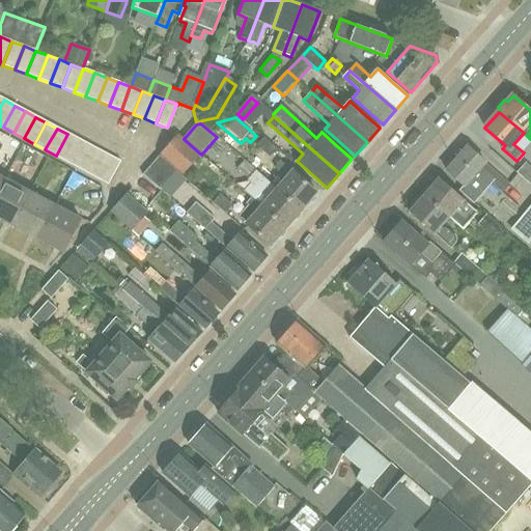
[(67,134),(56,156),(66,161),(78,140),(67,134)]
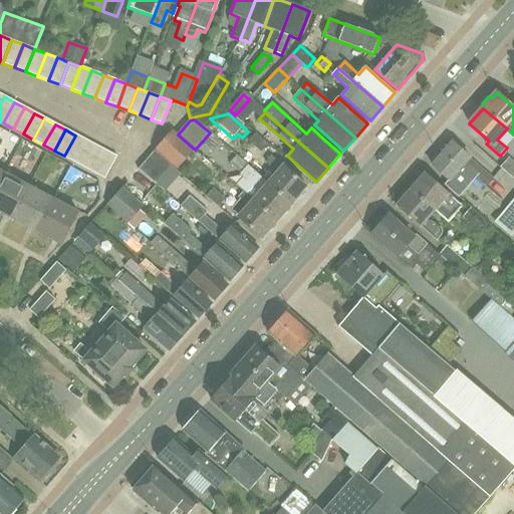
[(176,170),(194,150),(177,135),(173,131),(155,151),(172,166),(176,170)]
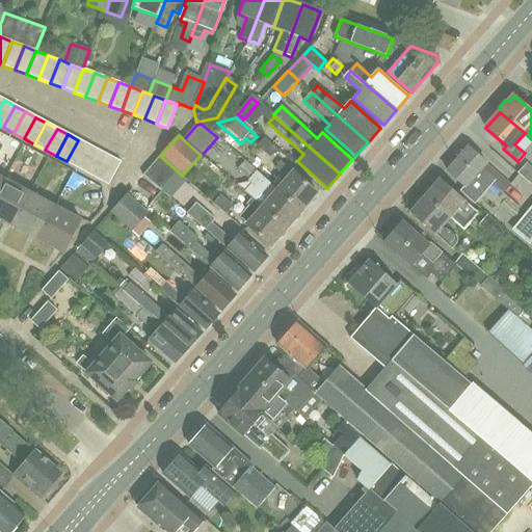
[(278,151),(266,139),(259,147),(271,158),(278,151)]
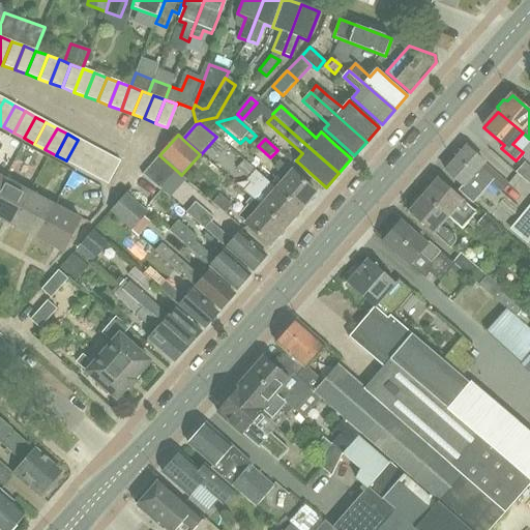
[(78,140),(66,160),(77,167),(88,145),(78,140)]
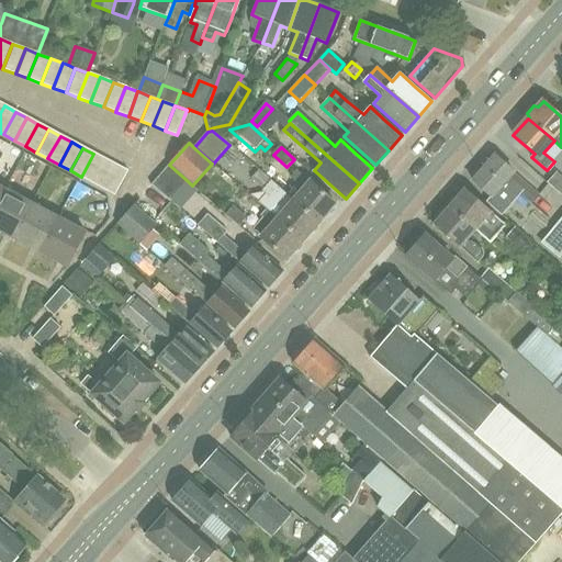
[(93,154),(81,177),(92,182),(104,160),(93,154)]
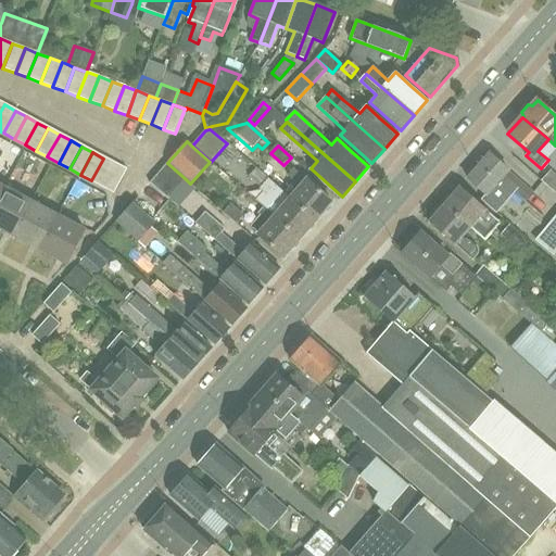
[(490,154),(468,179),(484,193),(487,196),(482,200),(495,213),(515,191),(525,200),(531,192),(504,168),(505,167),(490,154)]
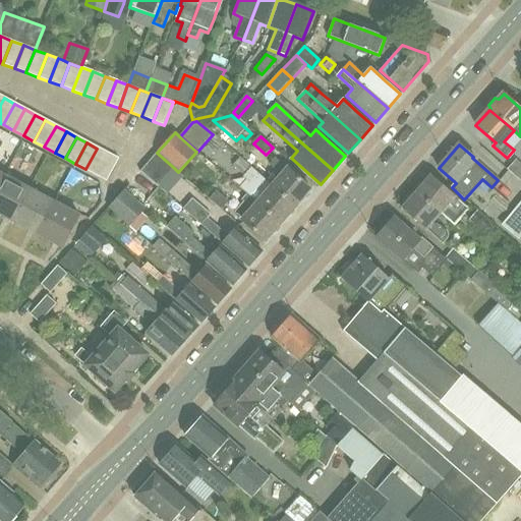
[(97,149),(85,169),(96,175),(108,154),(97,149)]
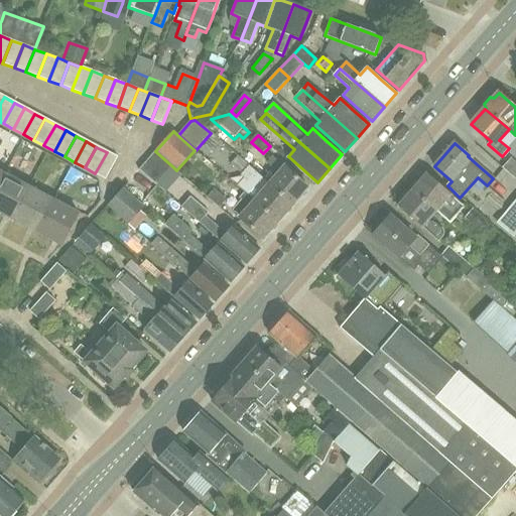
[(107,152),(95,173),(105,178),(117,157),(107,152)]
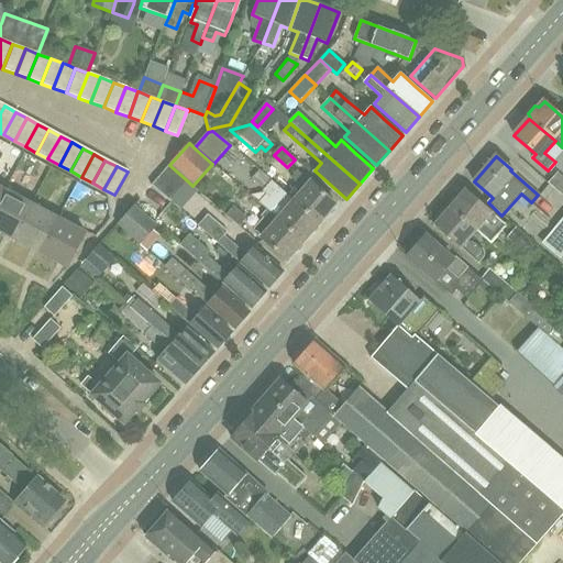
[(170,201),(187,183),(168,166),(152,185),(170,201)]
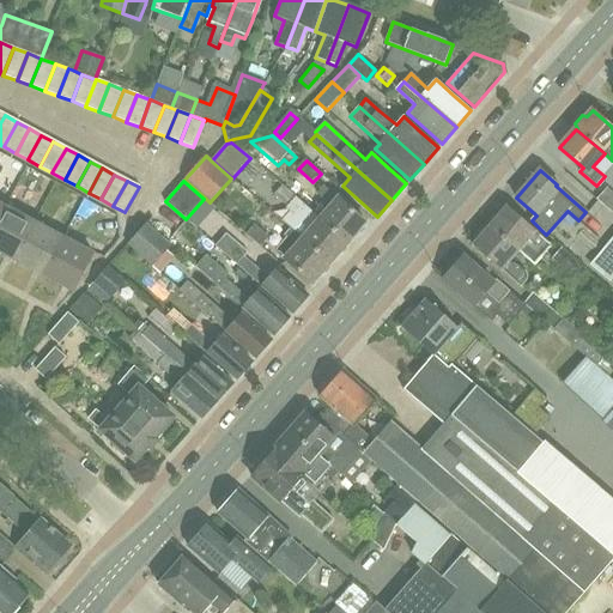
[(321,218),(298,199),(284,186),(274,196),(311,230),(303,240),(331,263),(347,243),(321,218)]
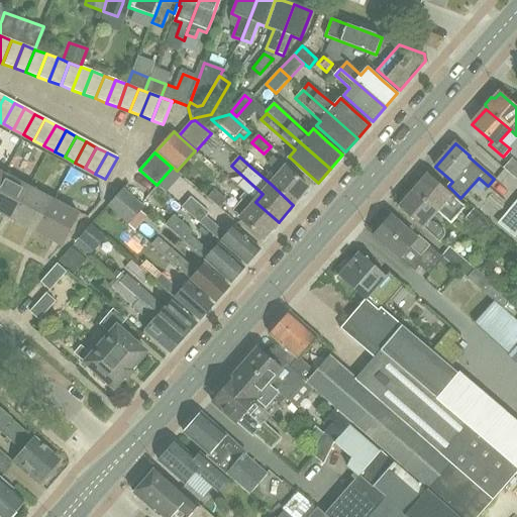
[(308,188),(293,175),(285,168),(273,157),(267,164),(280,174),(271,184),(293,205),(308,188)]
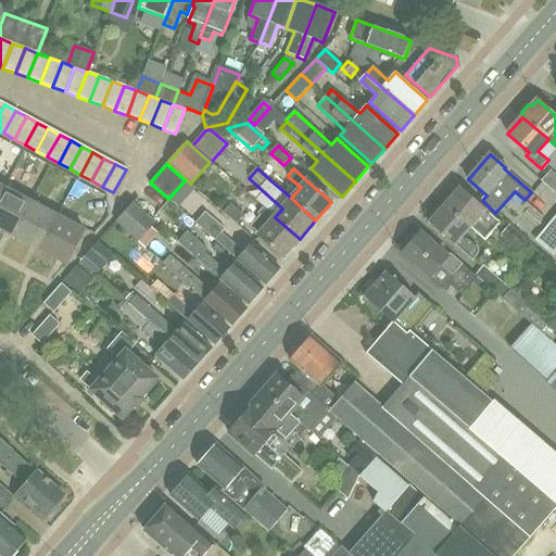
[(542,180),(555,192),(555,175),(551,171),(542,180)]
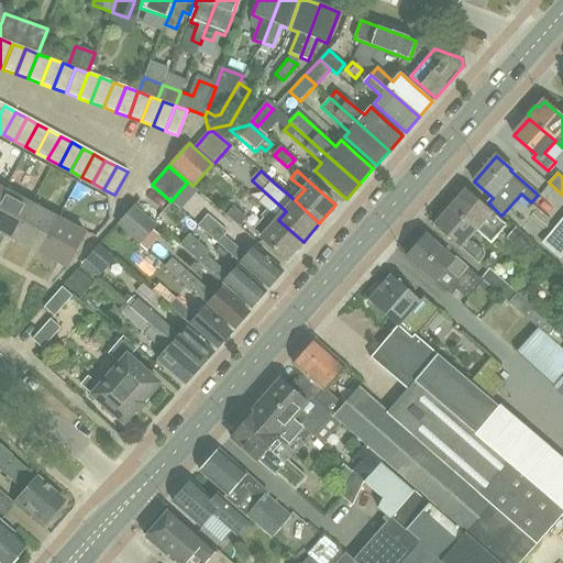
[(0,231),(13,239),(32,203),(7,189),(0,201),(0,231)]
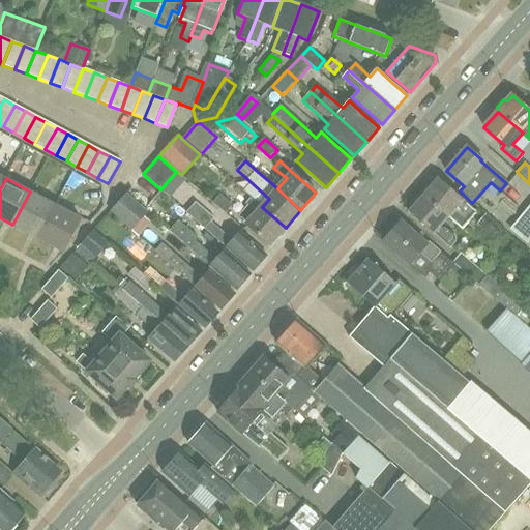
[(477,212),(454,193),(439,178),(424,196),(448,217),(462,229),(477,212)]
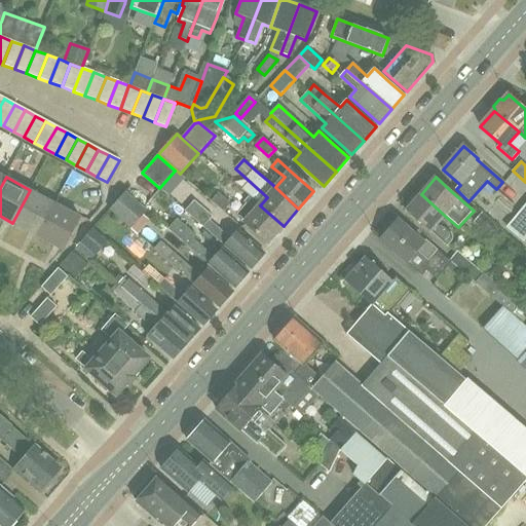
[(37,236),(54,203),(30,190),(12,223),(37,236)]
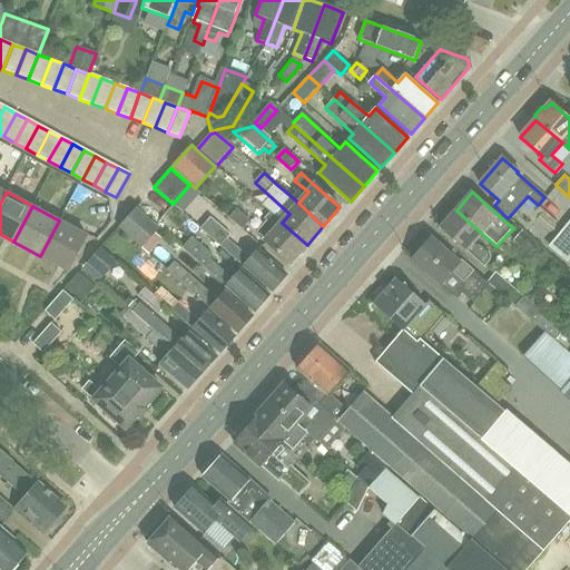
[(135,208),(117,227),(141,249),(159,231),(135,208)]
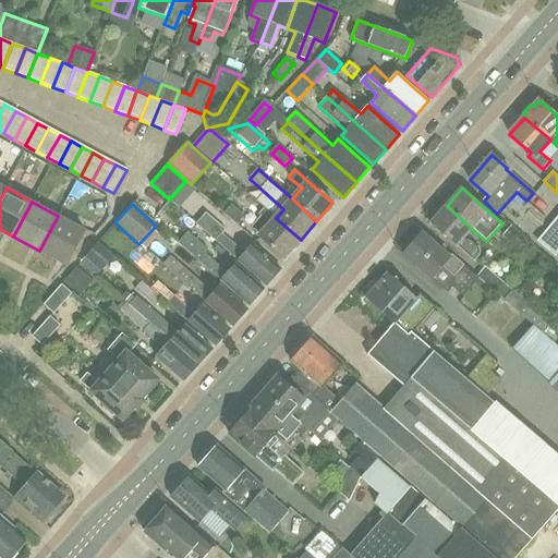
[(223,214),(237,226),(244,217),(231,206),(223,214)]
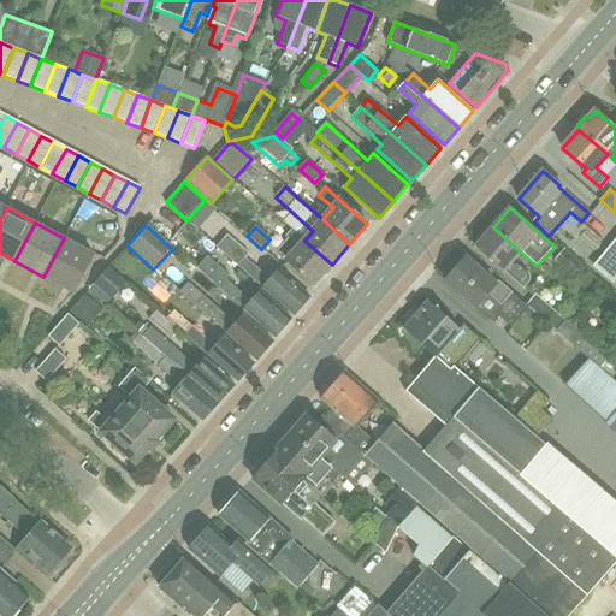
[(513,262),(521,253),(493,227),(475,247),(517,284),(522,288),(531,278),(513,262)]
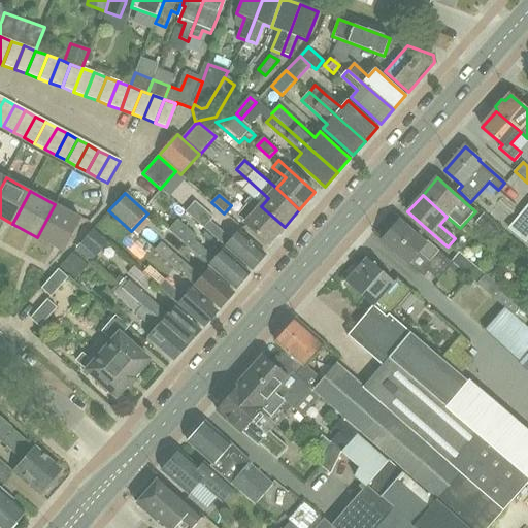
[(285,227),(261,206),(252,198),(244,205),(245,207),(237,217),(269,244),(285,227)]
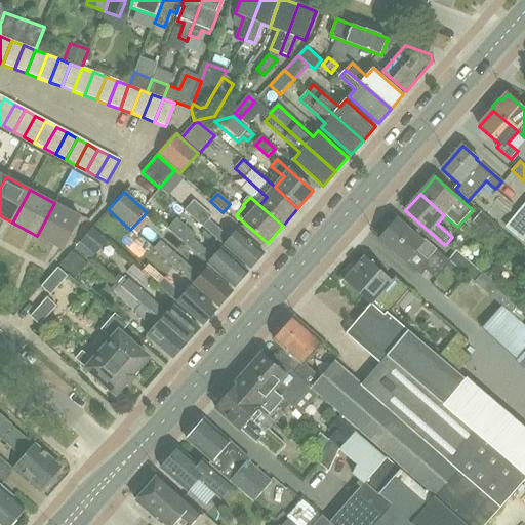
[(231,239),(208,219),(210,217),(192,201),(184,210),(251,269),(265,253),(238,230),(231,239)]
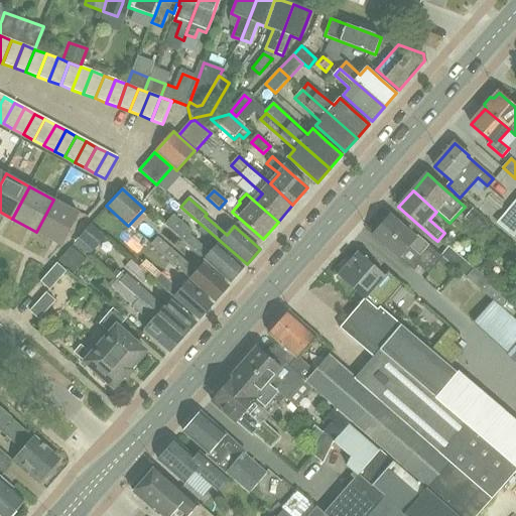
[(53,200),(36,232),(61,245),(79,213),(53,200)]
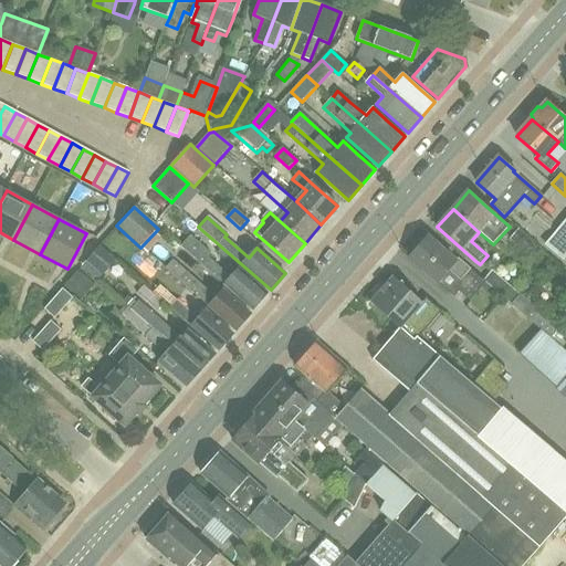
[(530,257),(538,245),(519,228),(510,239),(530,257)]
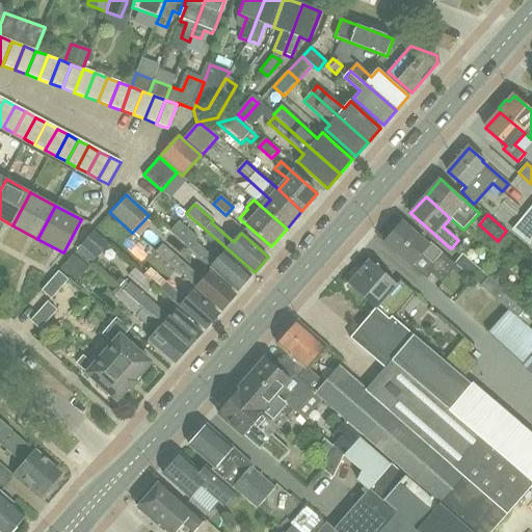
[(529,243),(531,239),(531,231),(521,221),(512,230),(529,243)]
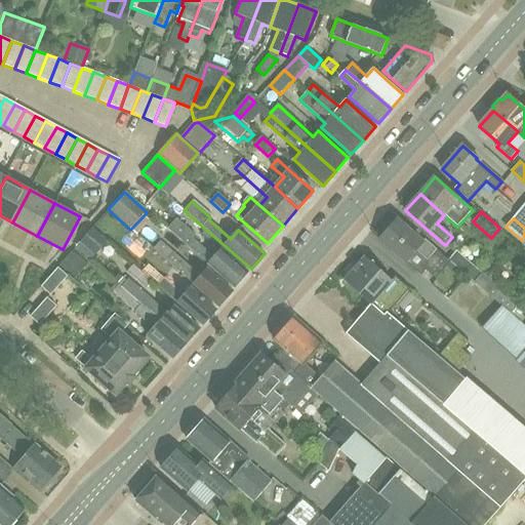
[(422,242),(412,234),(397,220),(379,240),(406,263),(418,273),(422,268),(435,279),(450,261),(426,239),(422,242)]
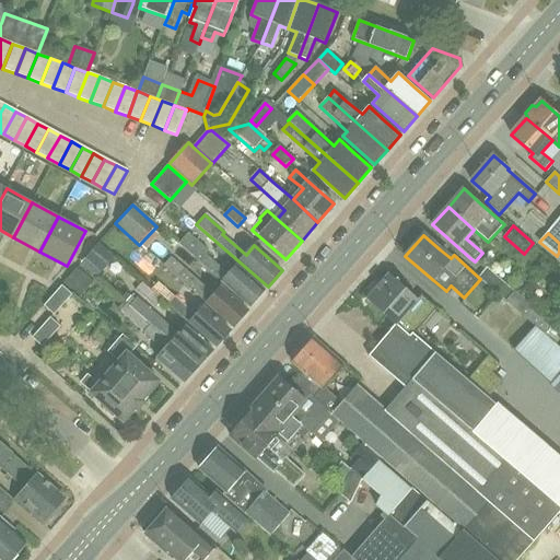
[(229,275),(206,254),(208,251),(191,236),(183,247),(251,306),(265,290),(236,266),(229,275)]
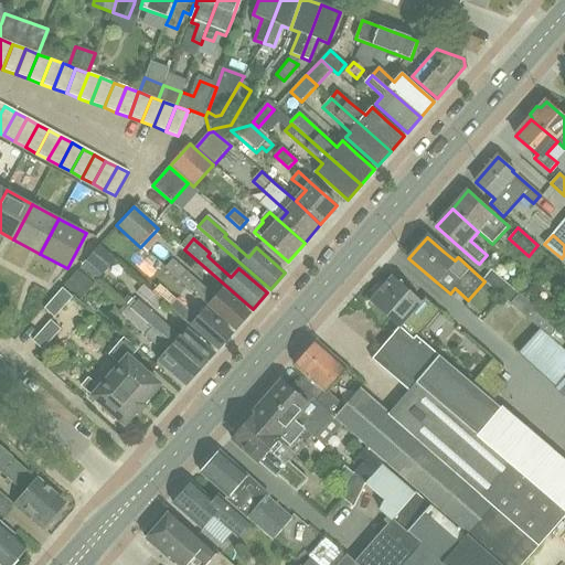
[(115,260),(98,246),(87,259),(104,274),(115,260)]
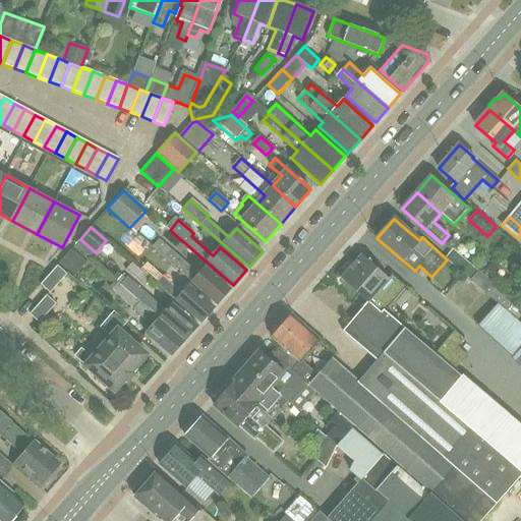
[(80,239),(74,245),(90,258),(96,252),(80,239)]
